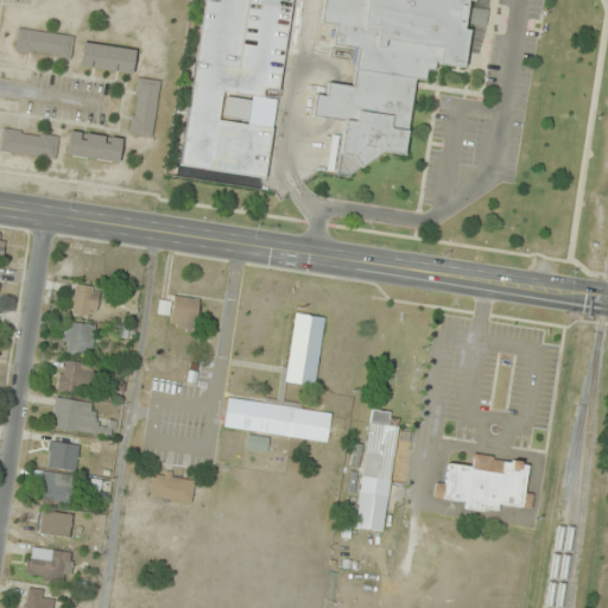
[(470,0),(470,1),(463,0),(458,29),(464,30),(458,69),(434,65),(432,71),(425,70),(424,81),(413,78),(401,157),(380,153),(359,169),(350,157),(337,156),(342,122),(310,118),(314,95),(323,96),(325,82),(350,86),(356,49),(330,45),(334,24),(320,21),(322,0),(470,0)]
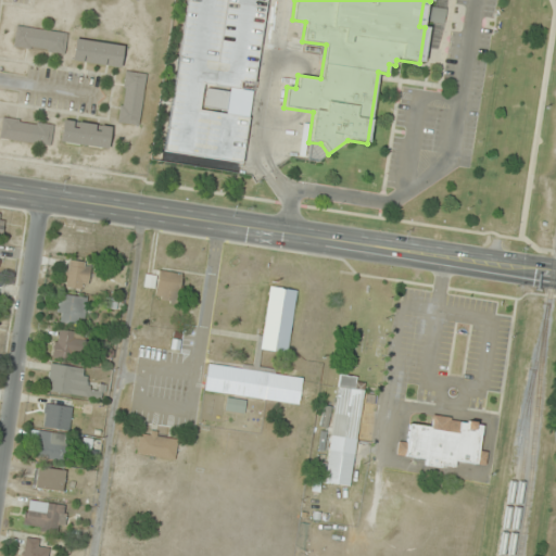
[(14,47),(65,52),(67,33),(16,26),(14,47)]
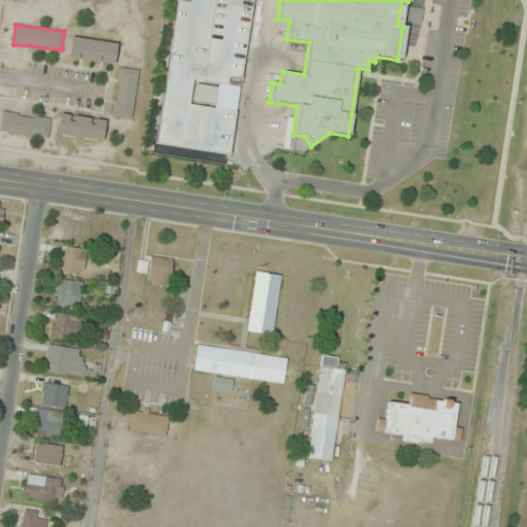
[(68,58),(114,64),(117,43),(71,36),(68,58)]
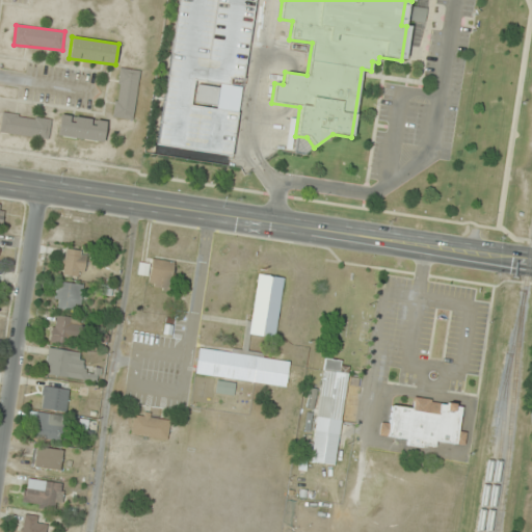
[(113,117),(134,120),(140,71),(120,68),(113,117)]
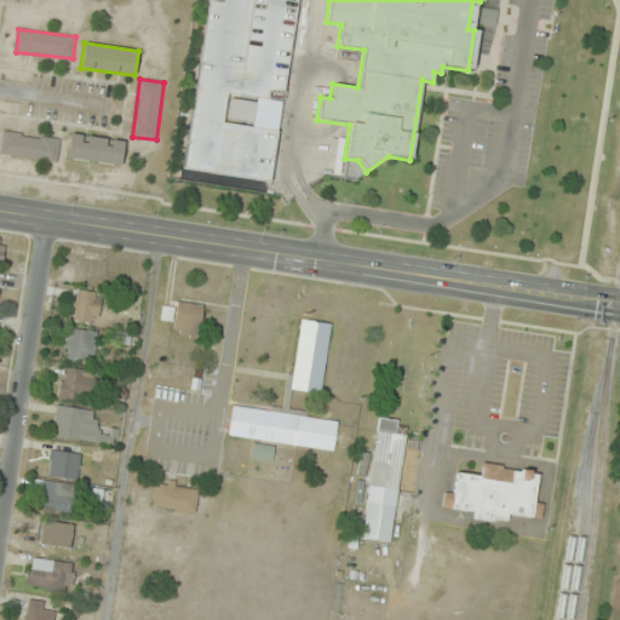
[(228,118),(252,122),(256,103),(231,98),(228,118)]
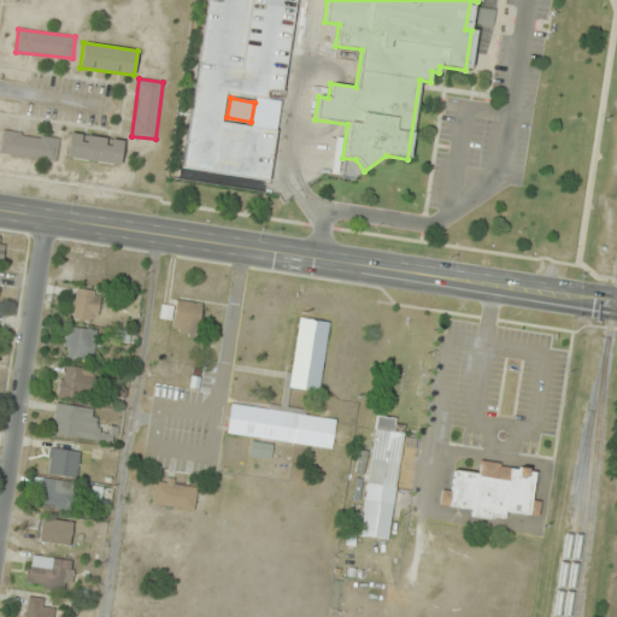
[(0,146),(0,153),(57,162),(60,139),(3,130),(0,146)]
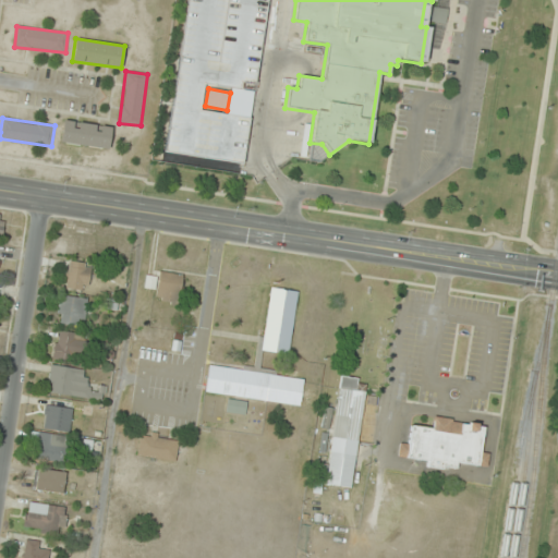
[(60,143),(109,148),(111,126),(63,120),(60,143)]
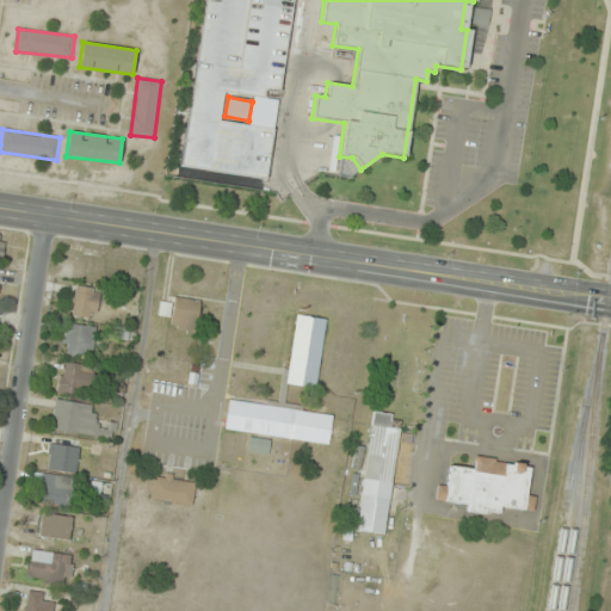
[(247,170),(218,170),(218,185),(246,186),(247,170)]
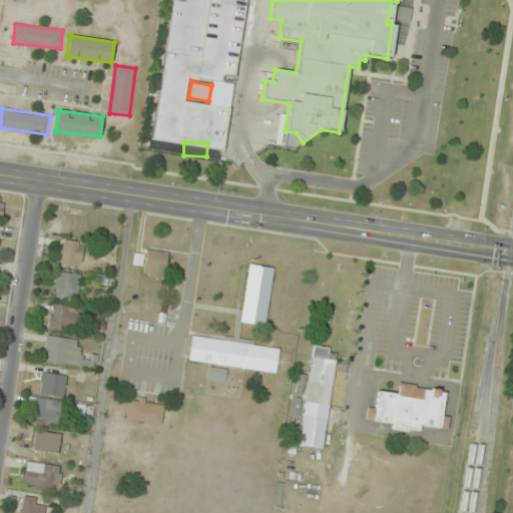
[(83,242),(63,240),(60,265),(80,268),(83,242)]
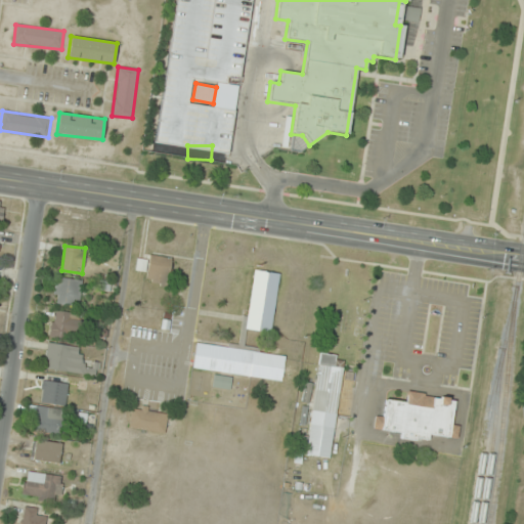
[(171,285),(173,257),(148,256),(147,284),(171,285)]
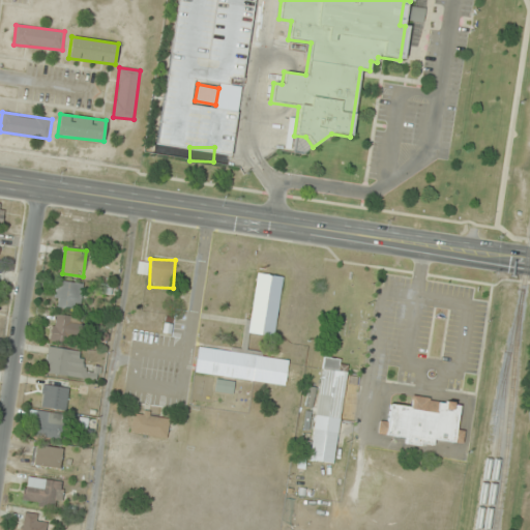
[(282,276),(257,273),(248,333),(274,336),(282,276)]
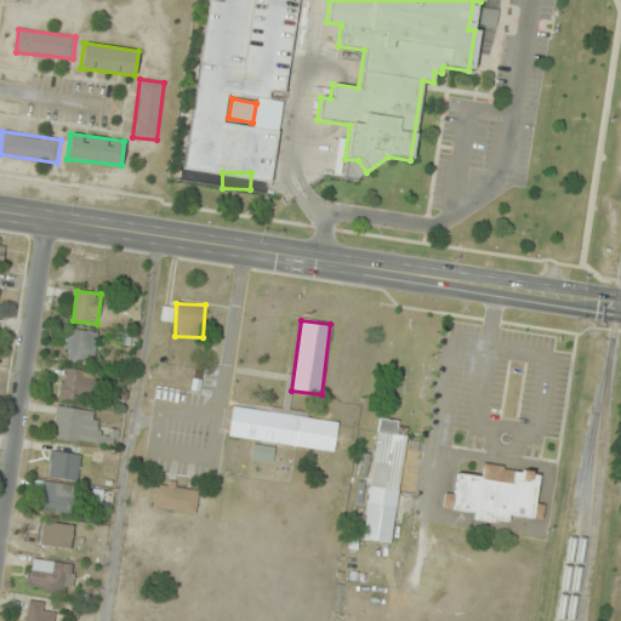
[(62,358),(91,364),(97,334),(69,328),(62,358)]
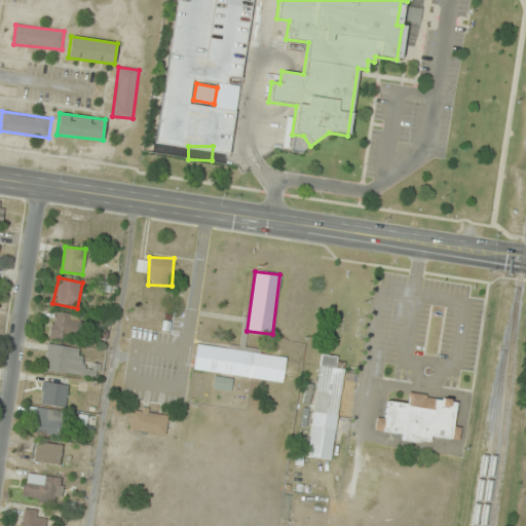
[(49,336),(80,343),(85,318),(54,311),(49,336)]
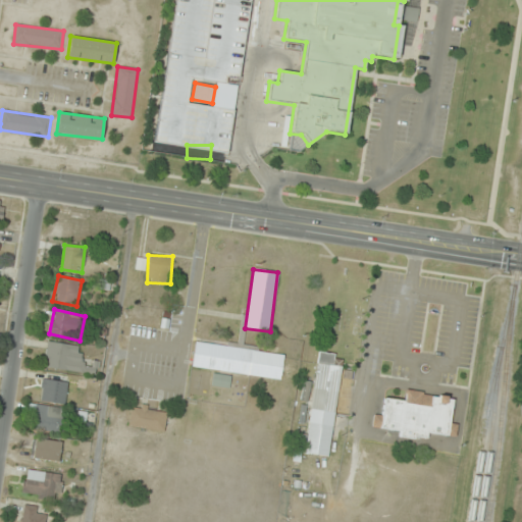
[(280,378),(284,354),(243,348),(243,347),(196,341),(192,367),(280,378)]
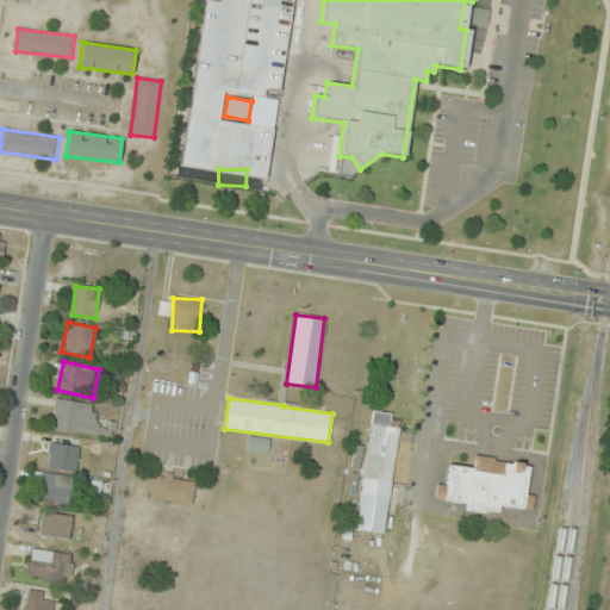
[(55,433),(99,431),(98,402),(54,404),(55,433)]
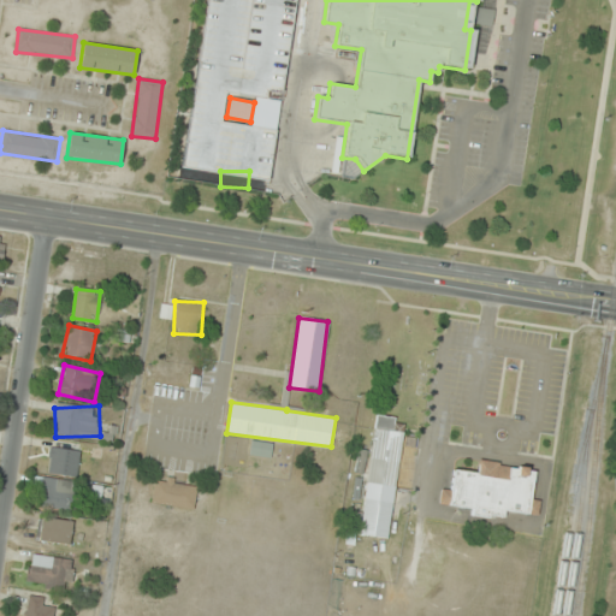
[(375,415),(359,534),(389,538),(403,431),(395,430),(397,418),(375,415)]
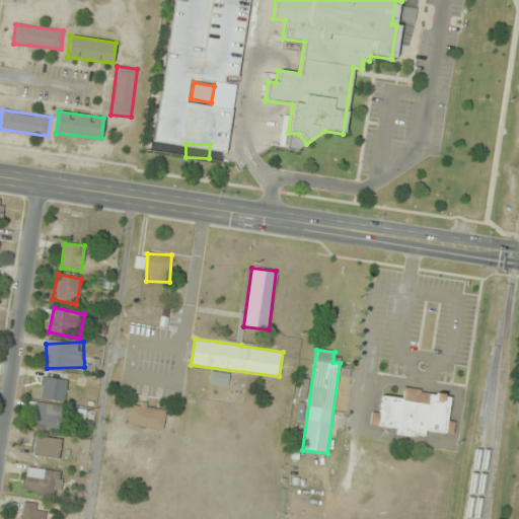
[(227,373),(213,373),(213,383),(227,383),(227,373)]
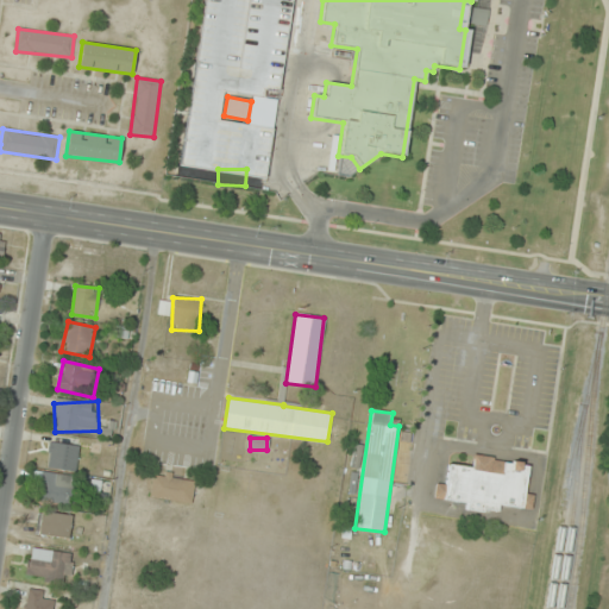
[(45,465),(75,471),(80,447),(51,441),(45,465)]
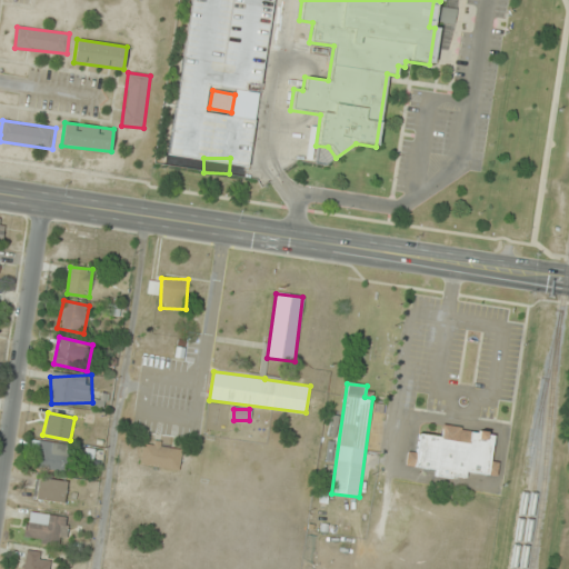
[(497,476),(498,461),(491,461),(495,432),(442,427),(441,437),(419,435),(417,452),(407,451),(406,468),(436,471),(436,477),(466,480),(466,472),(497,476)]
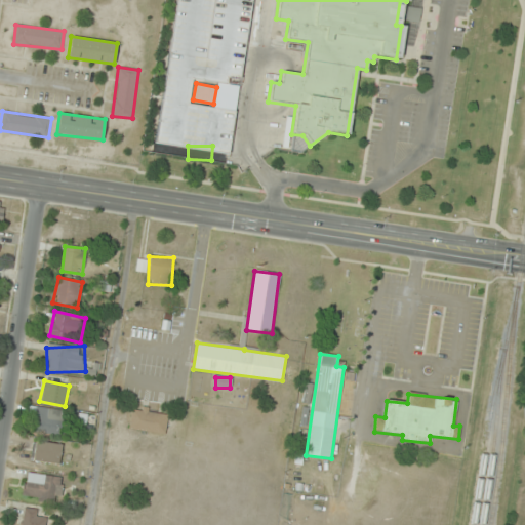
[(31,429),(58,435),(64,412),(37,406),(31,429)]
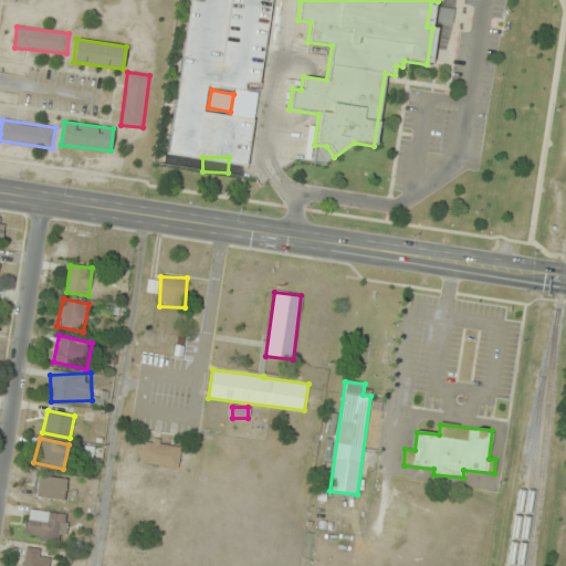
[(178,469),(182,444),(143,438),(138,461),(178,469)]
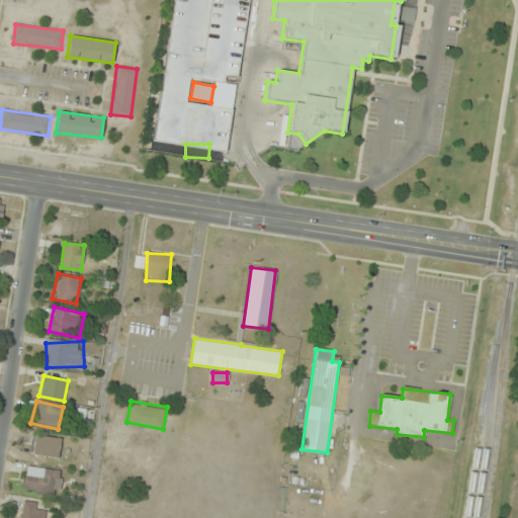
[(60,458),(62,438),(35,435),(33,455),(60,458)]
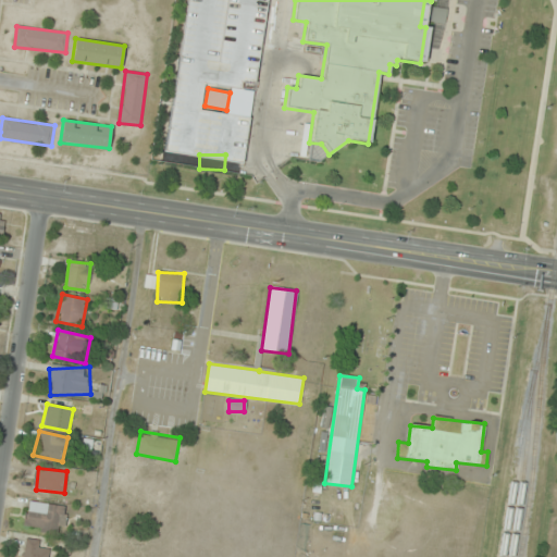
[(63,533),(65,506),(27,504),(25,530),(63,533)]
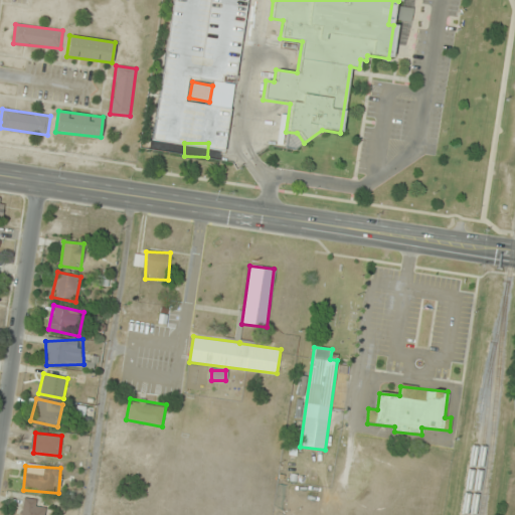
[(44,514),(44,501),(22,501),(22,514),(44,514)]
